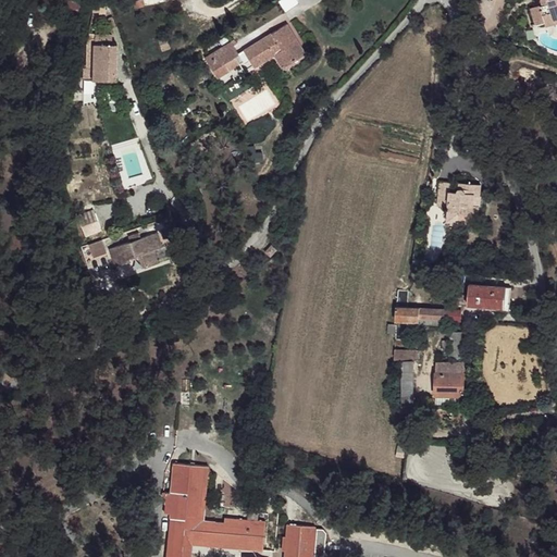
[(84,0),(66,0),(65,8),(84,11),(84,0)]
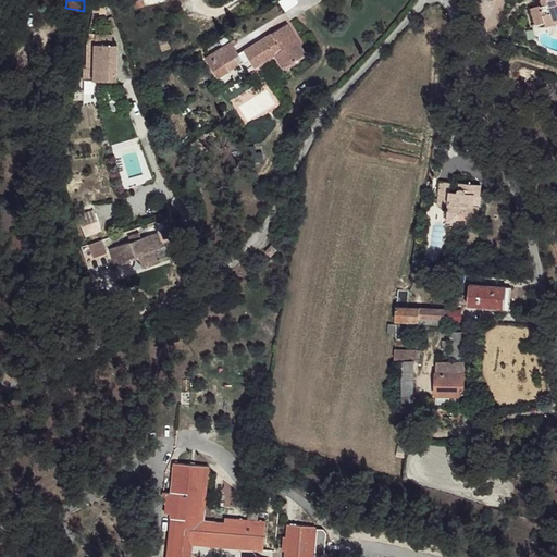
[(107,13),(103,0),(95,0),(96,9),(99,8),(100,14),(107,13)]
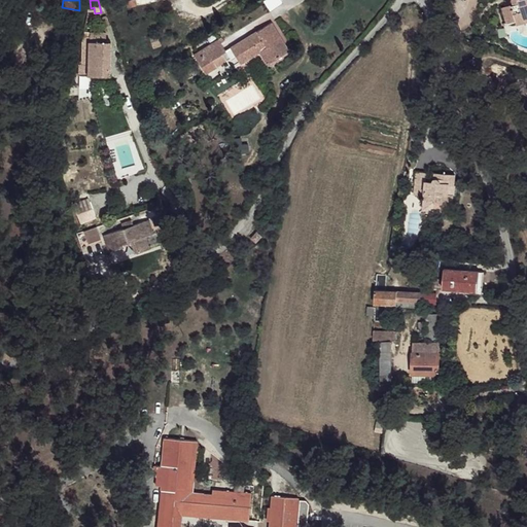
[(526,0),(510,0),(512,5),(503,7),(502,5),(494,8),(497,25),(514,22),(526,18),(526,12),(526,5),(526,4),(526,0)]
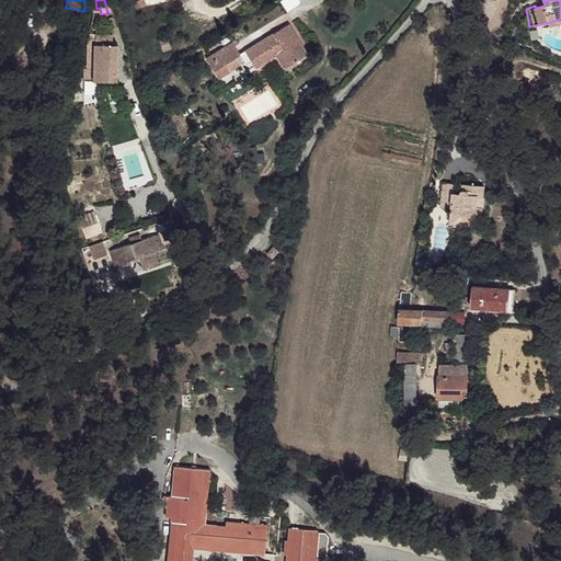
[(560,19),(547,23),(549,31),(560,27),(560,19)]
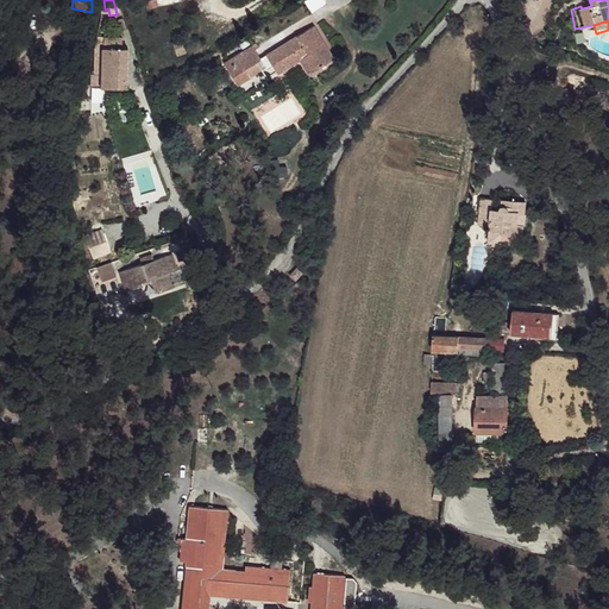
[(336,57),(316,24),(270,54),(282,71),(303,58),(311,55),(319,67),(336,57)]
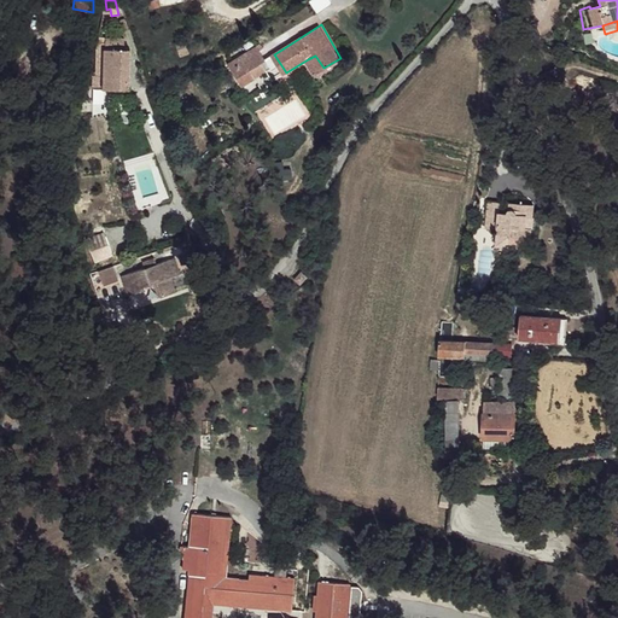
[(191,56),(187,39),(174,42),(179,59),(191,56)]
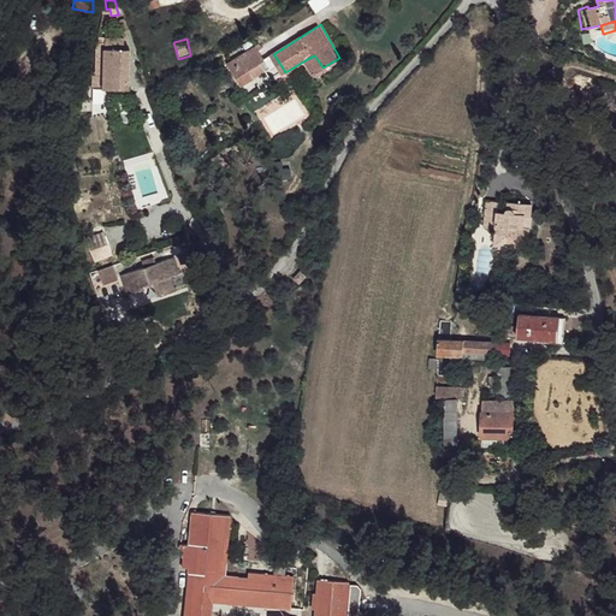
[(266,59),(256,45),(227,63),(242,84),(265,69),(261,61),(266,59)]
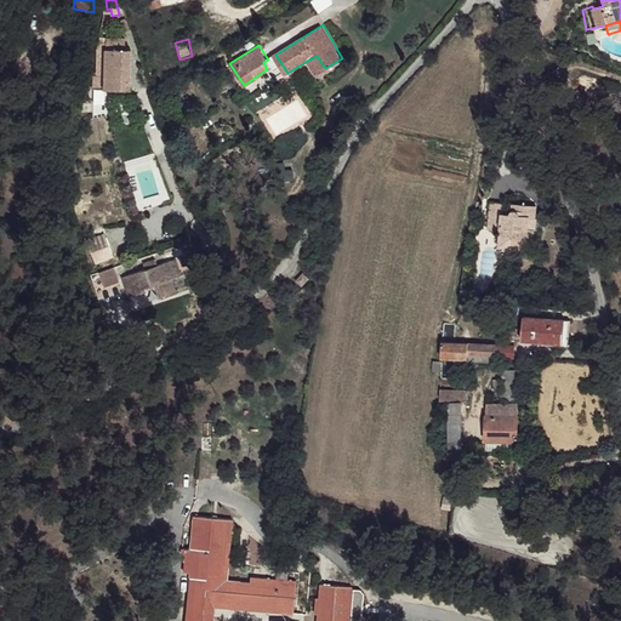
[(120,51),(103,51),(104,64),(96,64),(96,73),(92,73),(92,91),(127,91),(129,51),(120,51)]
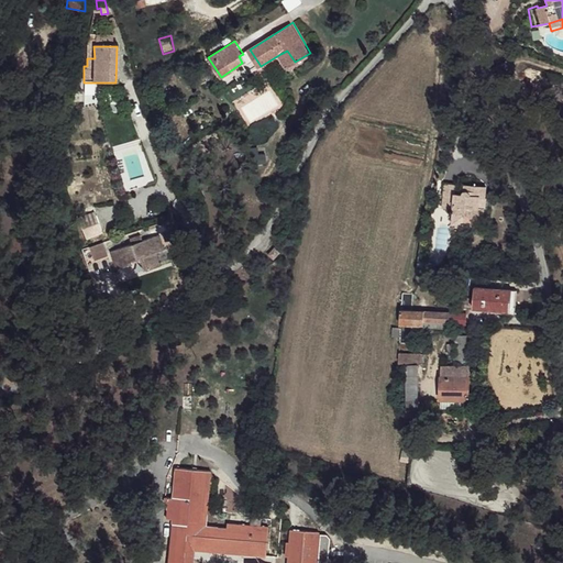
[(295,62),(287,51),(280,54),(288,67),(295,62)]
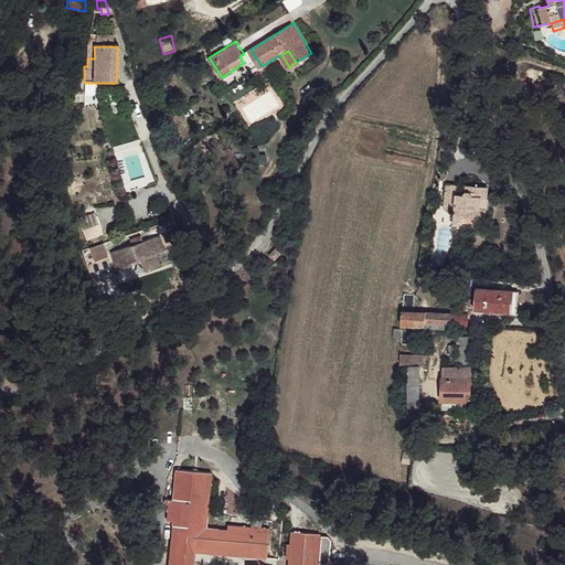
[(446,185),(445,210),(455,211),(455,215),(466,216),(467,219),(484,221),(487,210),(482,209),(482,202),(487,201),(489,188),(468,185),(467,195),(458,194),(459,187),(446,185)]
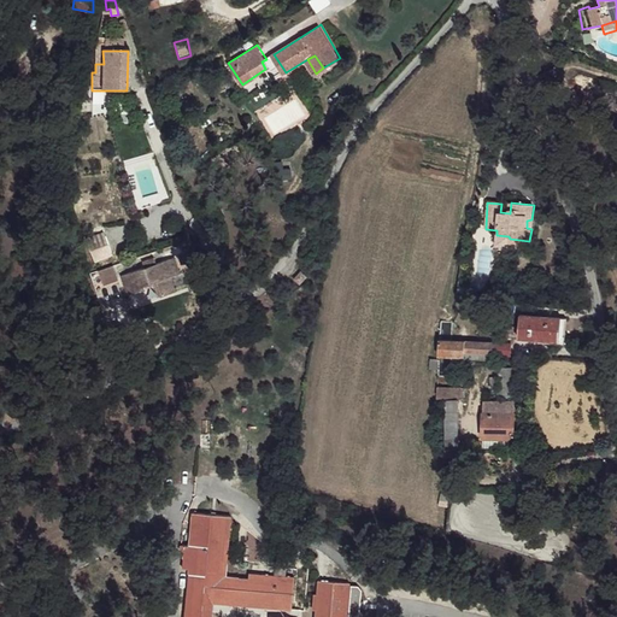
[(529,250),(529,242),(529,241),(510,239),(509,236),(497,235),(495,246),(529,250)]
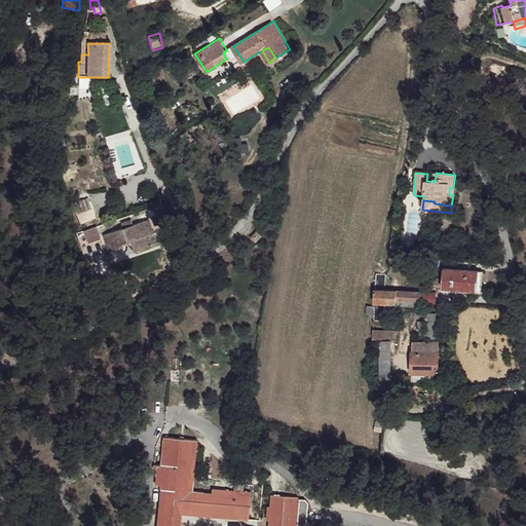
[(92,227),(85,211),(75,216),(81,232),(92,227)]
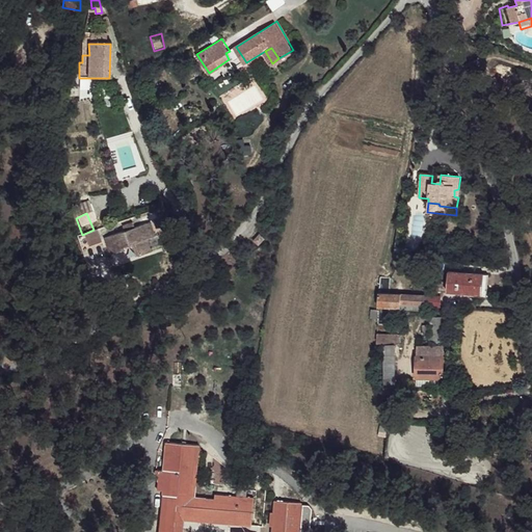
[(144,242),(139,231),(107,247),(113,262),(129,256),(128,253),(137,248),(138,254),(151,247),(148,240),(144,242)]
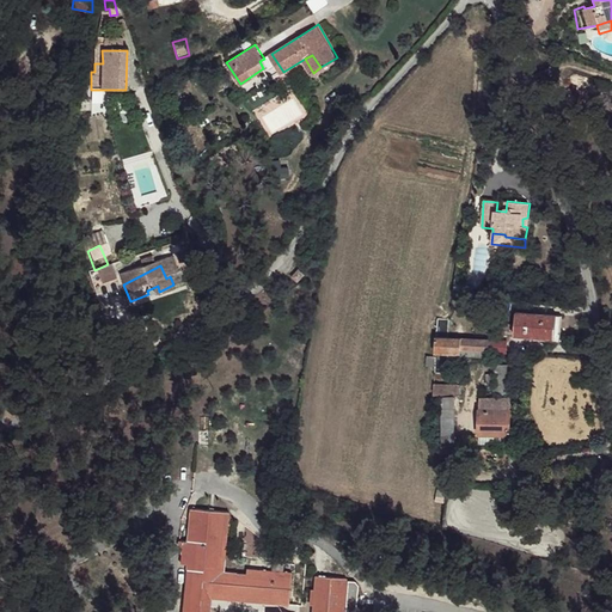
[(177,293),(173,285),(159,292),(164,299),(177,293)]
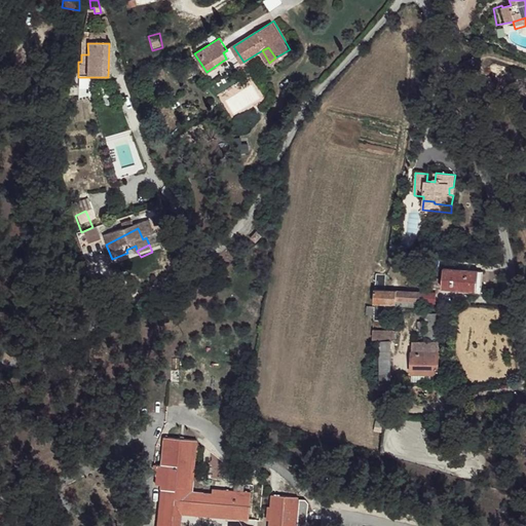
[(443,268),(440,288),(480,292),(482,272),(443,268)]
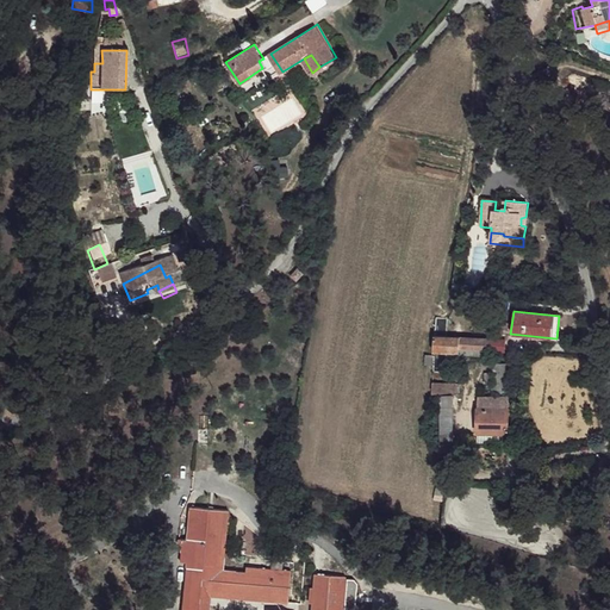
[(434,334),(434,350),(444,352),(455,352),(456,346),(456,335),(447,334),(434,334)]
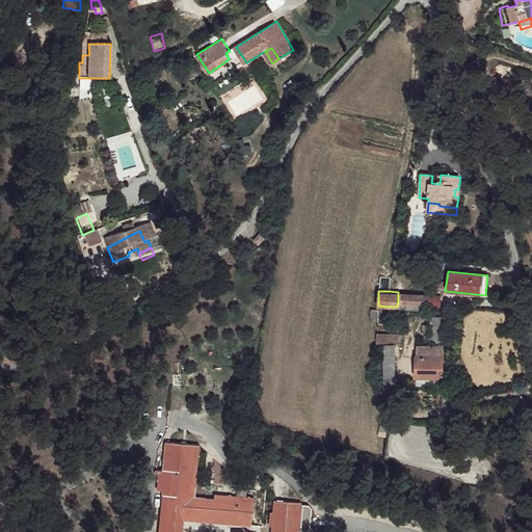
[(398,292),(398,301),(439,306),(437,297),(398,292)]
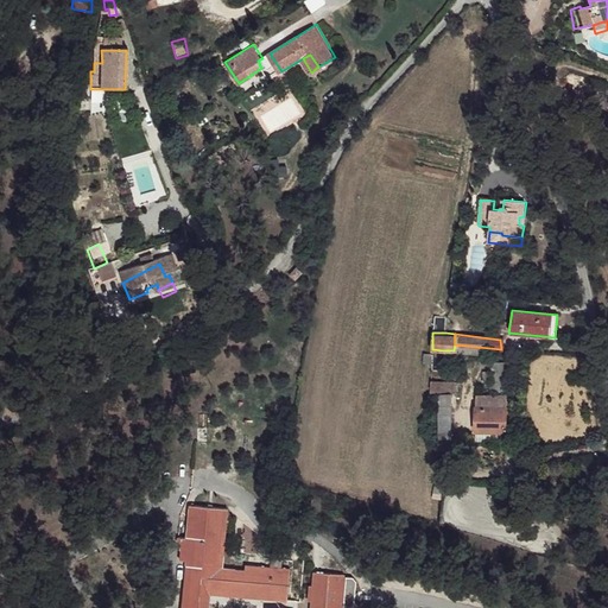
[(431,380),(431,390),(462,393),(462,384),(431,380)]
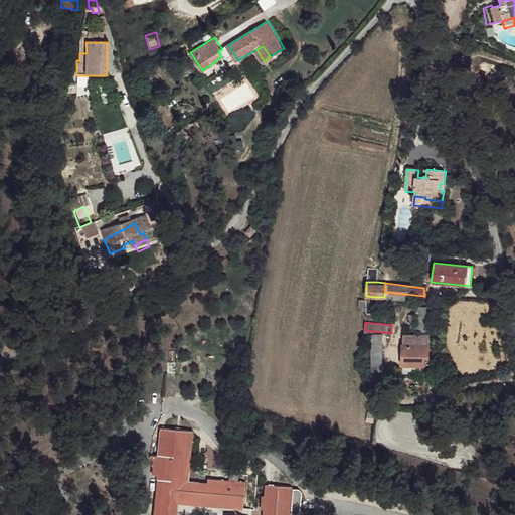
[(372,344),(374,363),(384,363),(382,344),(372,344)]
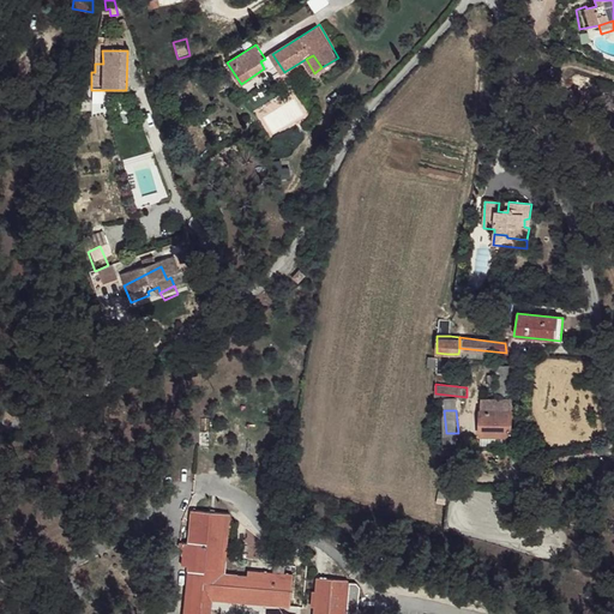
[(483,410),(482,433),(511,435),(513,411),(483,410)]
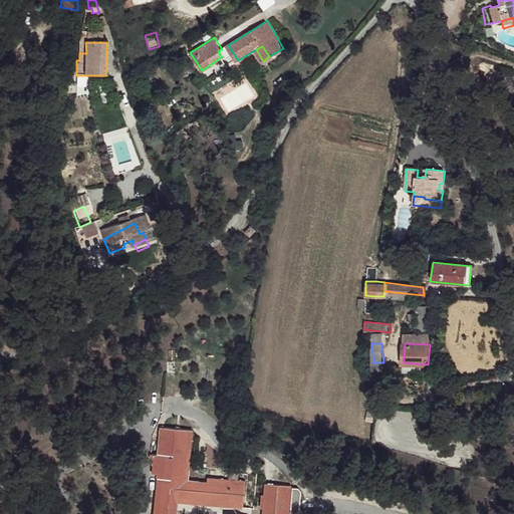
[(172,513),(174,500),(234,505),(233,510),(243,510),(246,484),(208,481),(207,484),(188,483),(195,433),(162,430),(159,457),(152,456),(151,461),(155,461),(154,475),(162,476),(161,480),(155,479),(152,513),(172,513)]
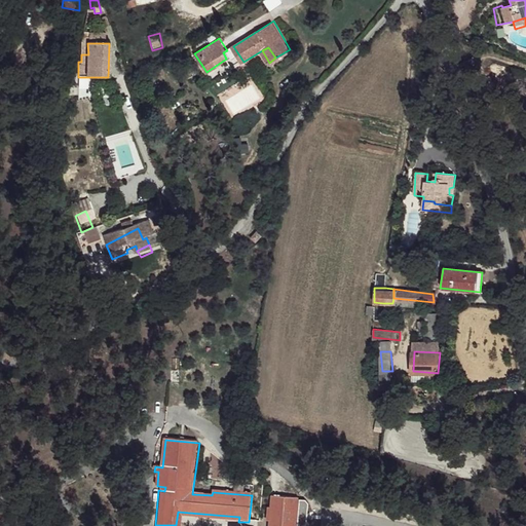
[(295,525),(299,501),(271,498),(268,525),(295,525)]
